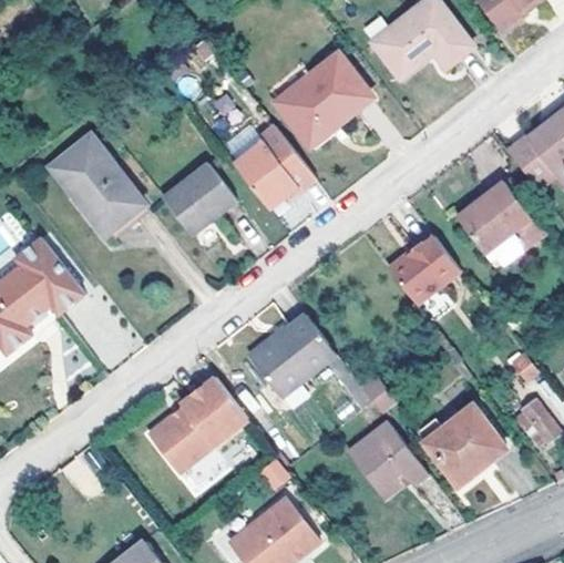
[(421,0),(371,42),(399,78),(433,49),(444,63),(470,44),(436,0),(421,0)]
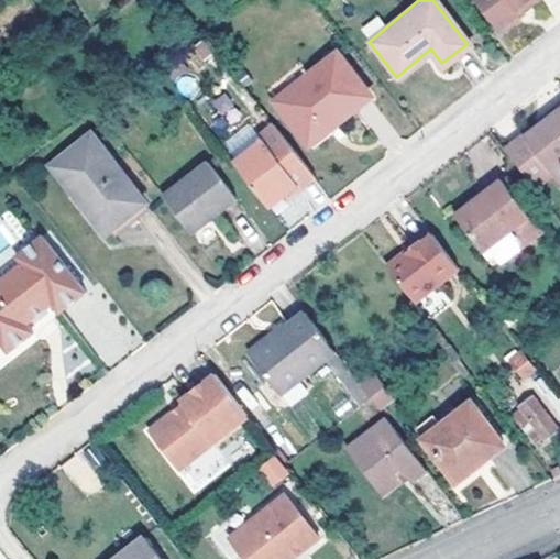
[(476,0),(493,22),(515,6),(512,0),(476,0)]
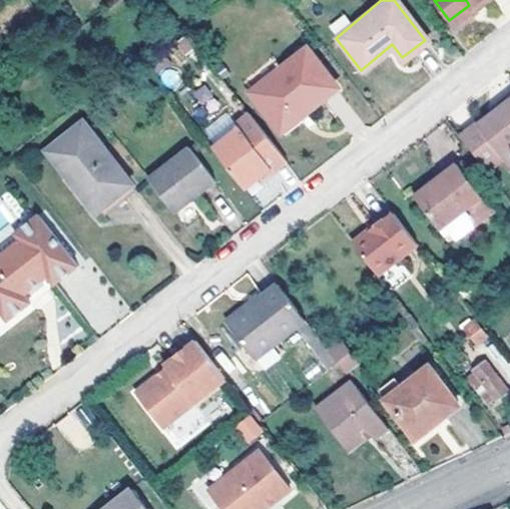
[(247,87),(275,123),(302,104),(304,107),(334,86),(304,46),(247,87)]
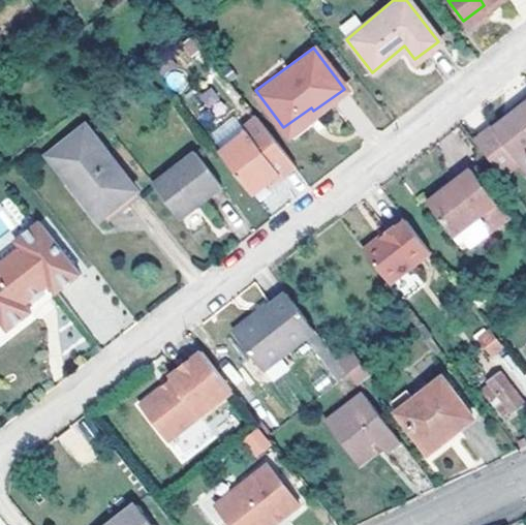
[(210,84),(198,89),(210,114),(222,107),(210,84)]
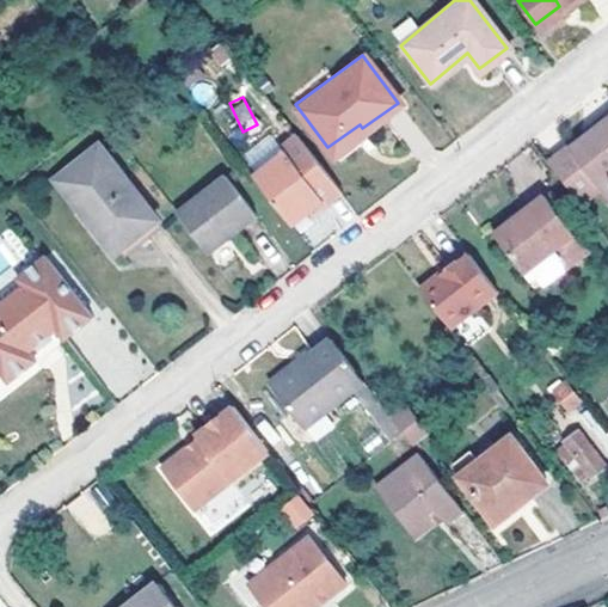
[(585,136),(607,117),(607,105),(579,128),(585,136)]
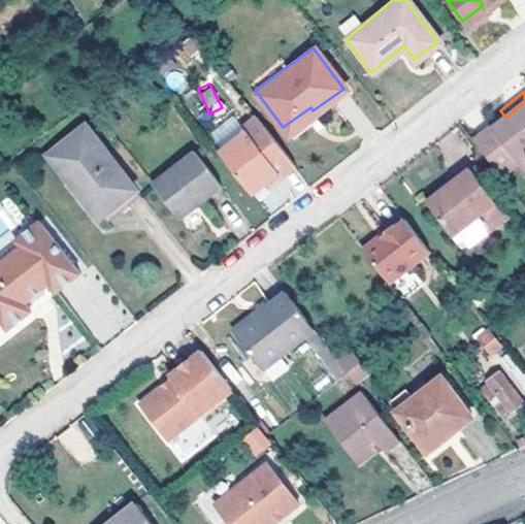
[(506,186),(524,170),(524,101),(505,118),(473,143),(506,186)]
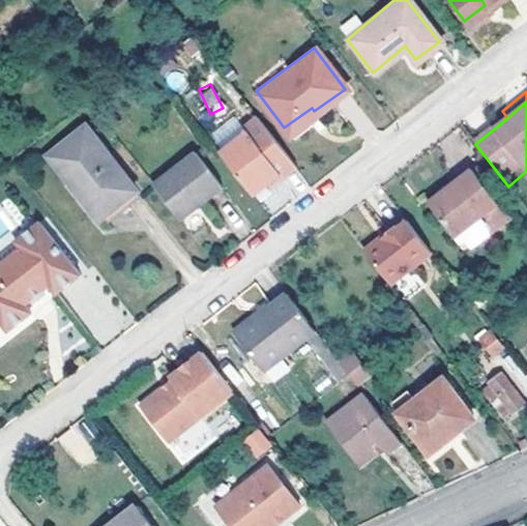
[(312,108),(284,127),(291,137),(318,117),(314,111),(312,108)]
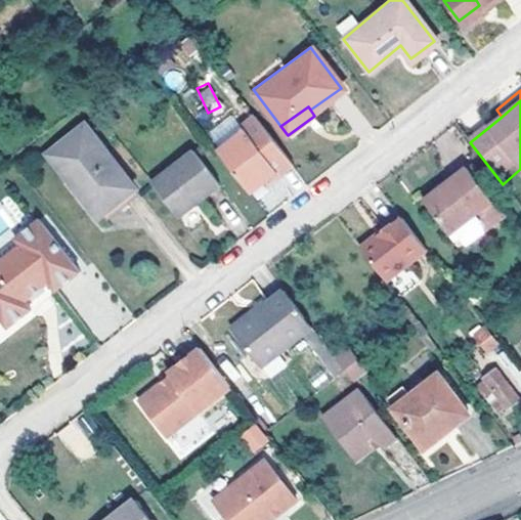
[(217,142),(236,119),(225,110),(206,133),(217,142)]
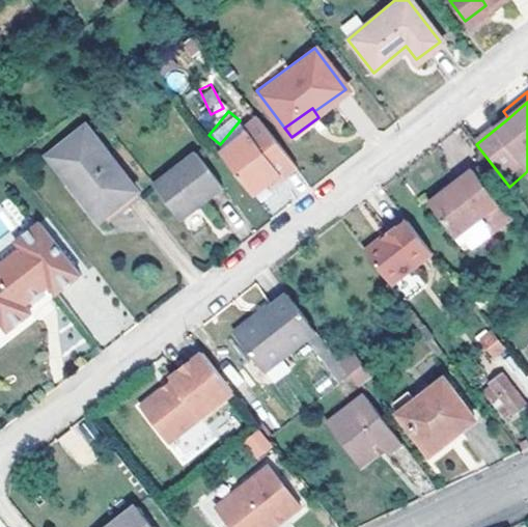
[(247,133),(219,153),(251,194),(251,195),(279,173),(282,178),(297,168),(258,116),(244,128),(247,133)]
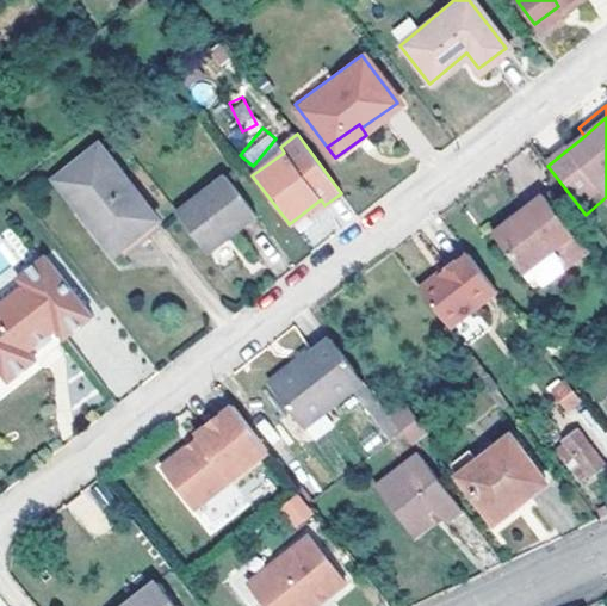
[(95,142),(53,177),(75,204),(80,203),(115,245),(154,214),(95,142)]
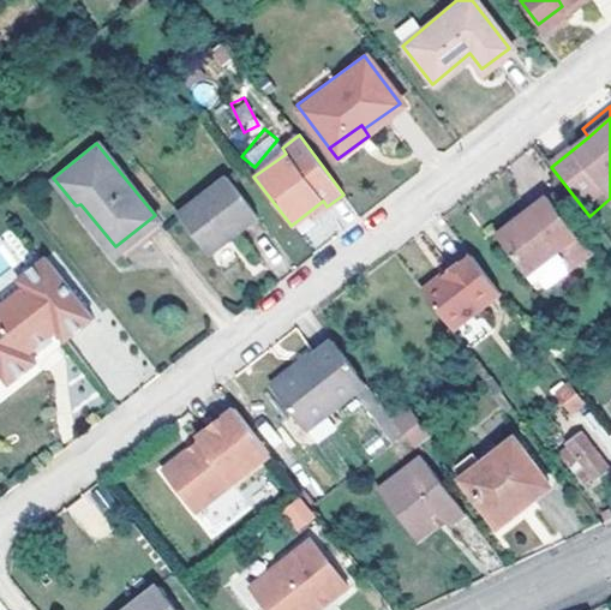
[(223,172),(175,209),(209,249),(255,214),(223,172)]
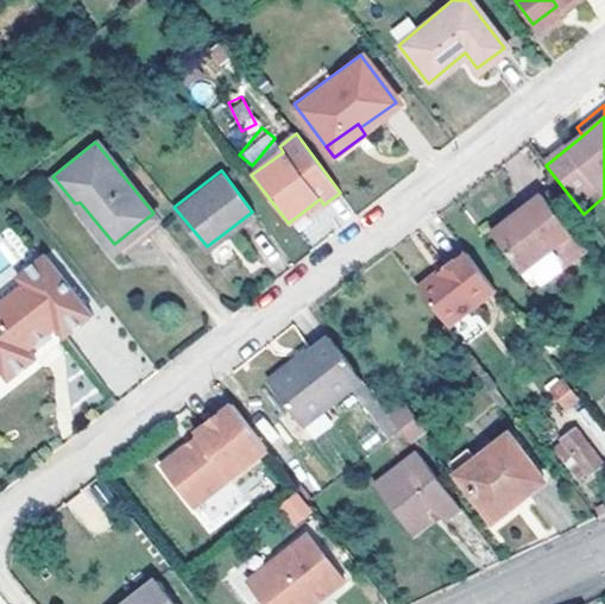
[(573,243),(537,193),(487,232),(537,299),(562,280),(549,260),(573,243)]
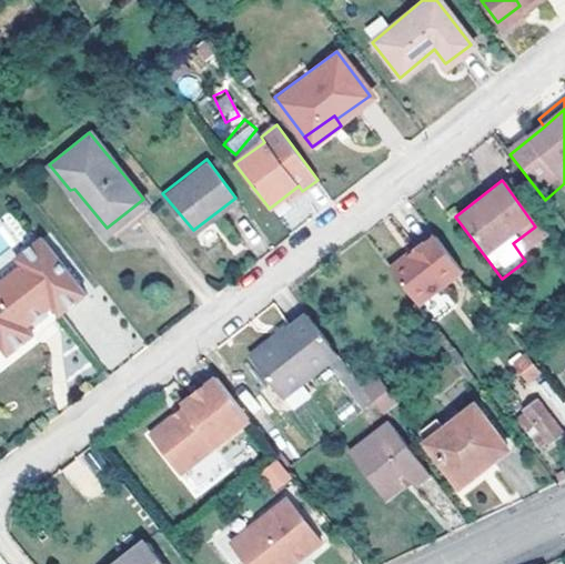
[(390,267),(417,304),(460,271),(432,234),(390,267)]
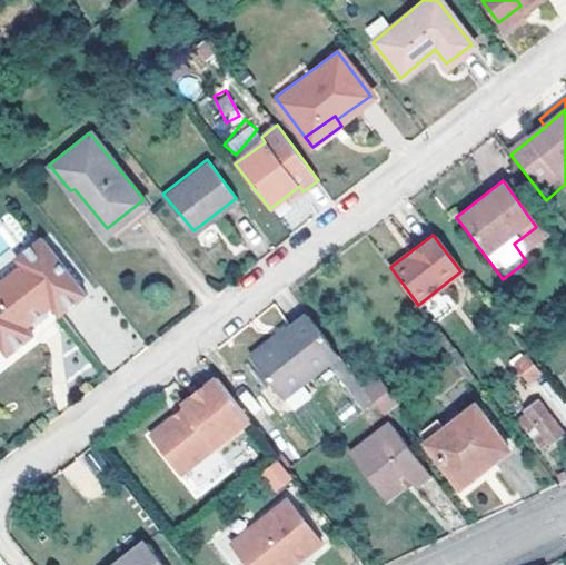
[(0,349),(8,359),(35,338),(28,329),(53,309),(61,318),(87,298),(42,240),(16,260),(22,268),(0,285),(0,349)]
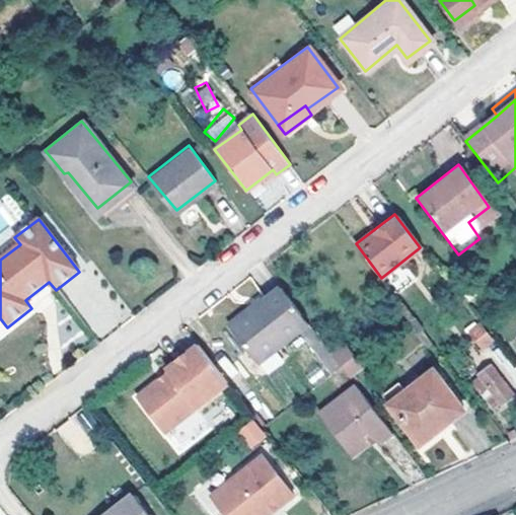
[(306,320),(277,283),(223,324),(252,362),(306,320)]
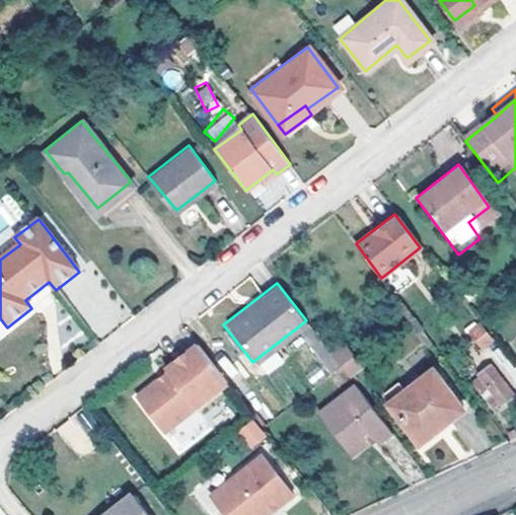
[(492,341),(477,323),(466,333),(480,350),(492,341)]
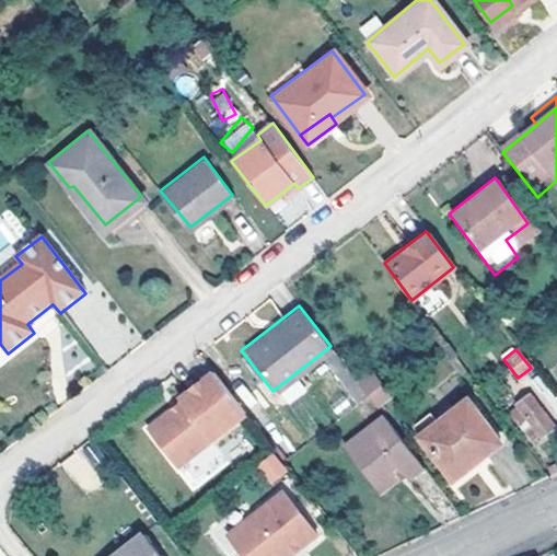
[(172,461),(241,407),(207,366),(173,393),(176,396),(178,398),(165,409),(162,406),(141,423),(172,461)]
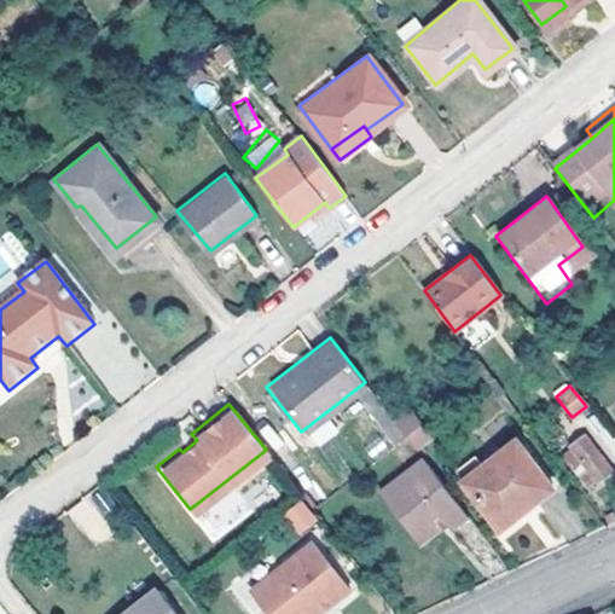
[(587,428),(573,439),(599,473),(599,474),(614,464),(587,428)]
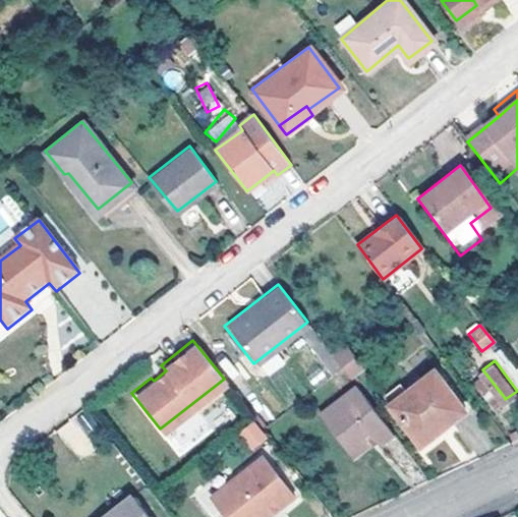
[(164,368),(151,378),(154,381),(166,370),(164,368)]
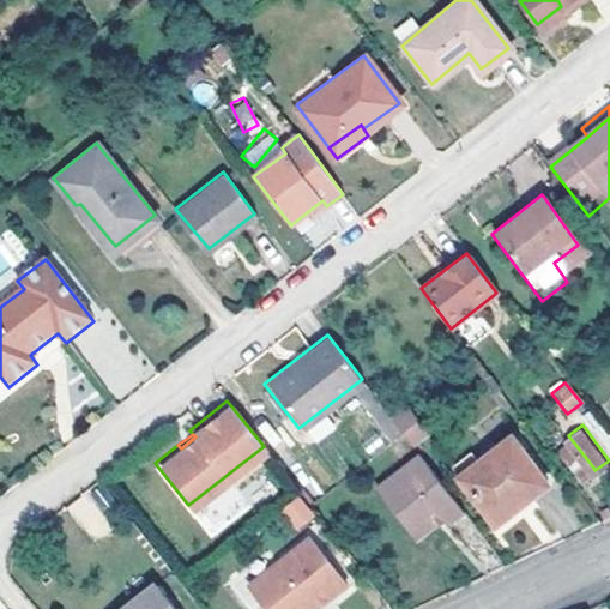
[(467,452),(451,465),(494,523),(547,483),(511,434),(475,462),(467,452)]
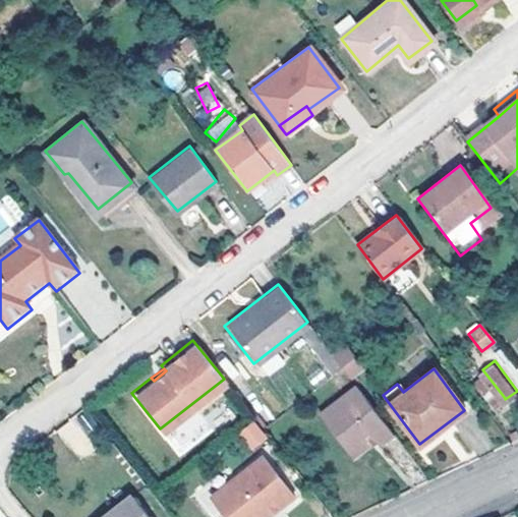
[(505,398),(482,369),(474,376),(496,405),(505,398)]
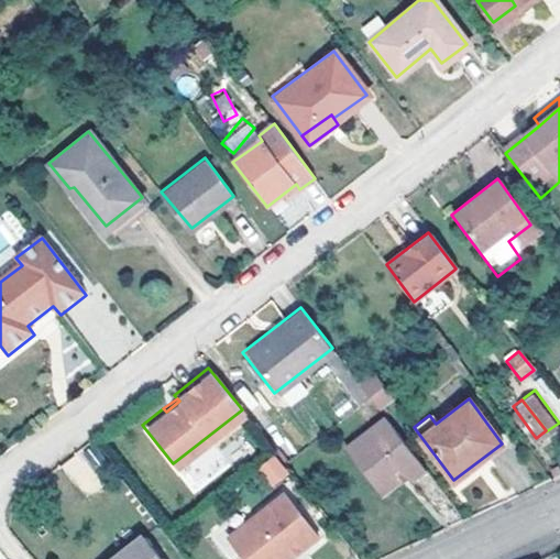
[(390,424),(384,416),(344,446),(382,494),(405,477),(409,480),(426,468),(390,424)]
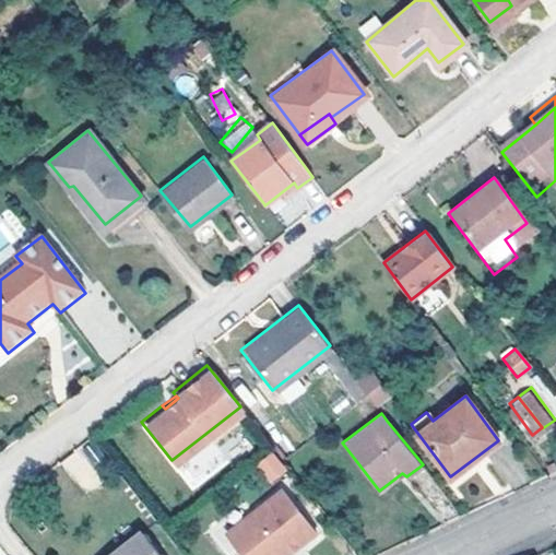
[(79,491),(101,479),(81,441),(59,455),(79,491)]
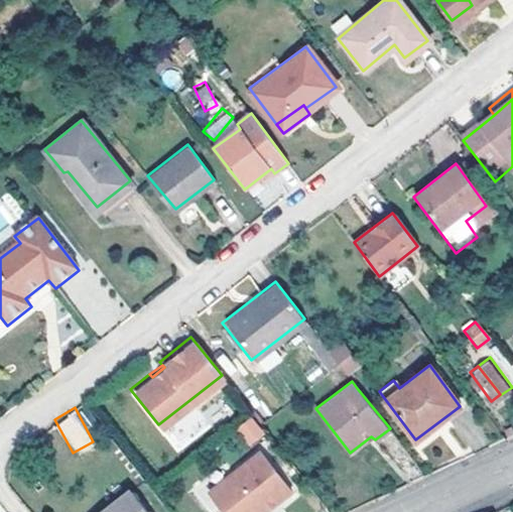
[(249,411),(233,423),(246,441),(262,430),(249,411)]
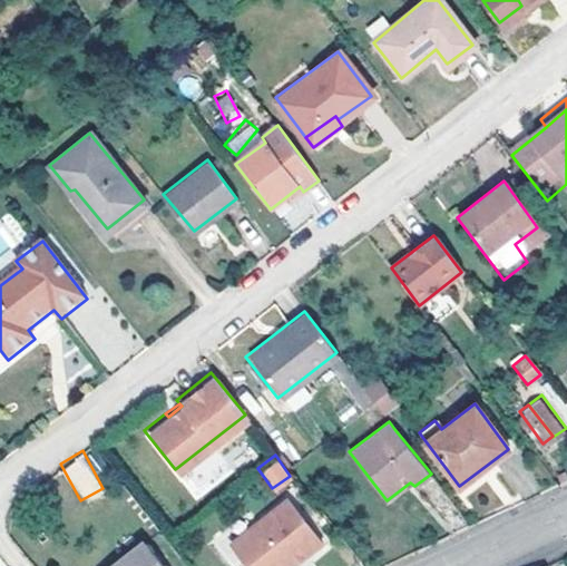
[(304,554),(321,540),(286,497),(230,542),(247,565),(289,565),(293,563),(290,558),(301,549),(304,554)]
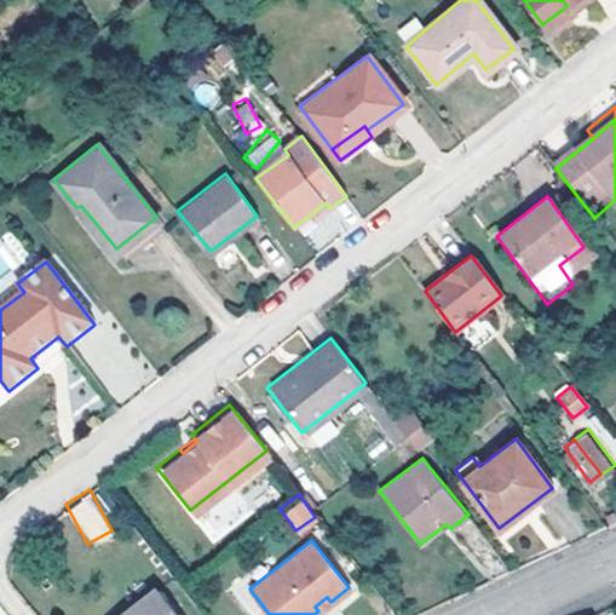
[(176,614),(153,587),(117,614),(176,614)]
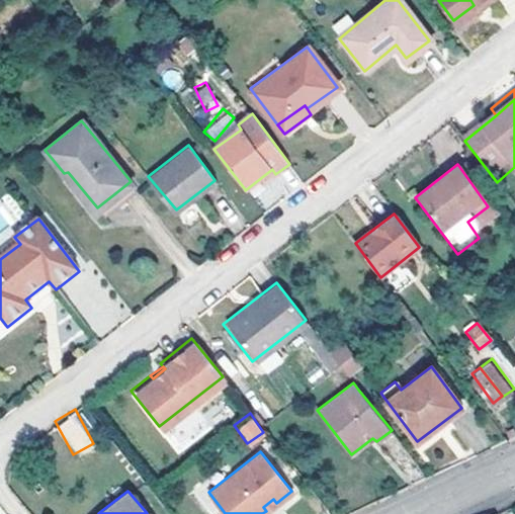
[(273,499),(263,507),(266,511),(276,503),(273,499)]
